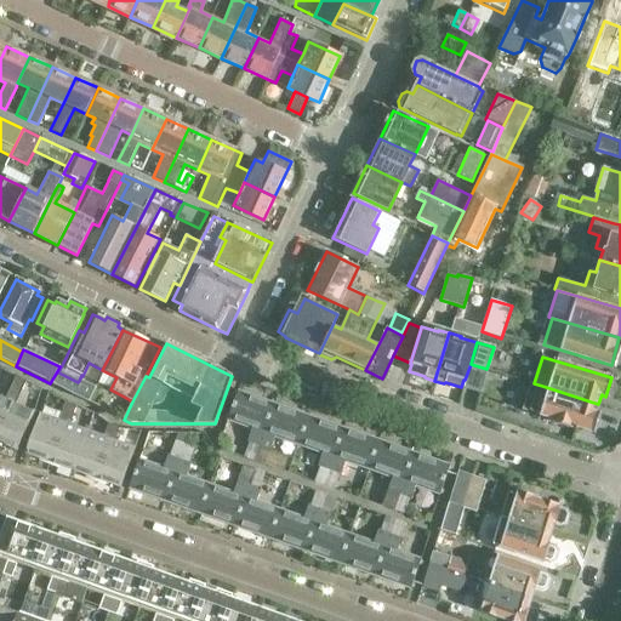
[(479,392),(486,369),(471,364),(465,380),(463,387),(479,392)]
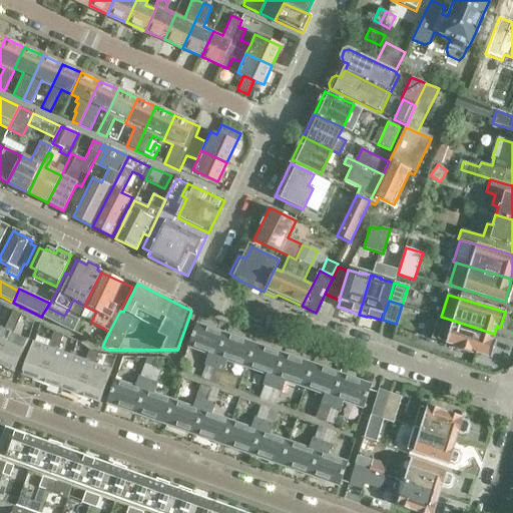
[(77,321),(65,315),(64,316),(48,308),(47,307),(41,317),(72,332),(77,321)]
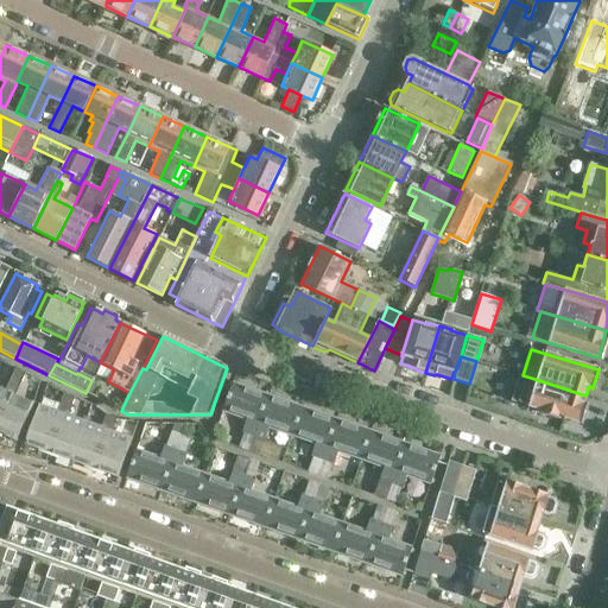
[(16,369),(10,380),(20,385),(25,374),(16,369)]
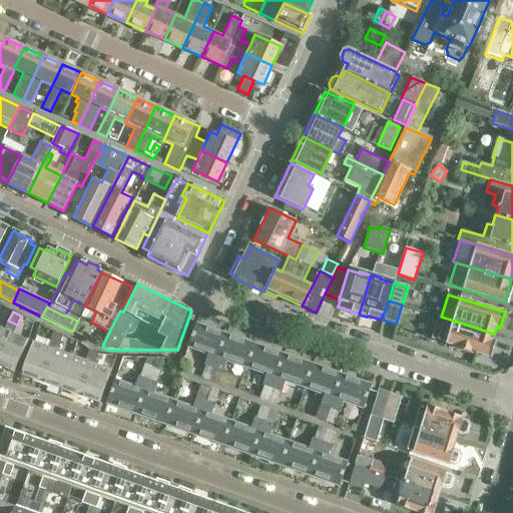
[(492,342),(494,334),(448,319),(446,327),(450,328),(446,344),(456,348),(456,349),(472,354),(473,353),(491,358),(496,343),(492,342)]
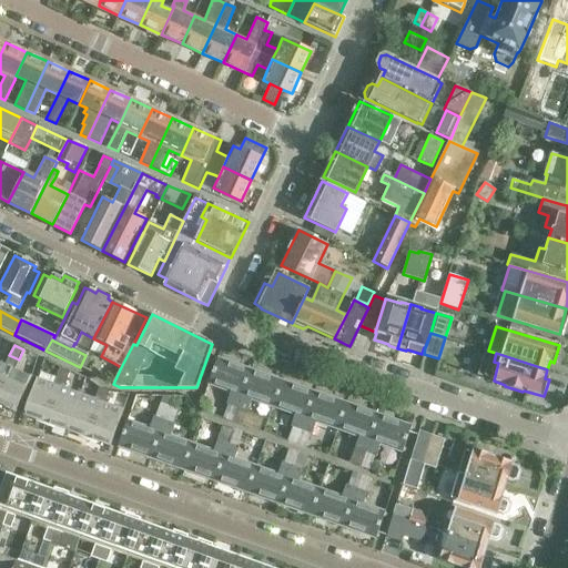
[(9,355),(4,365),(10,368),(14,369),(19,359),(9,355)]
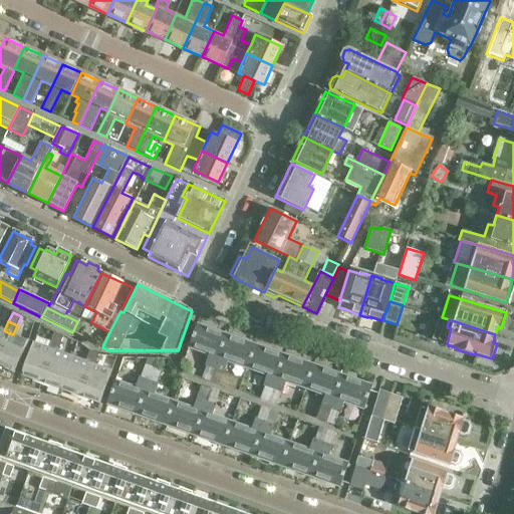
[(214,368),(225,336),(196,326),(197,324),(196,324),(194,329),(192,328),(192,329),(194,330),(188,345),(209,352),(204,365),(206,365),(214,368)]
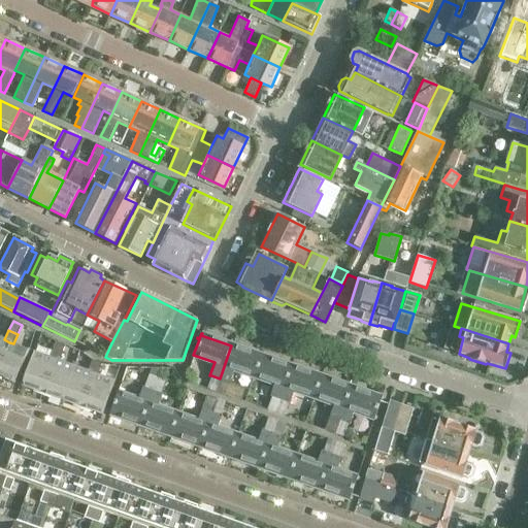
[(0,363),(9,342),(4,339),(0,337),(0,363)]
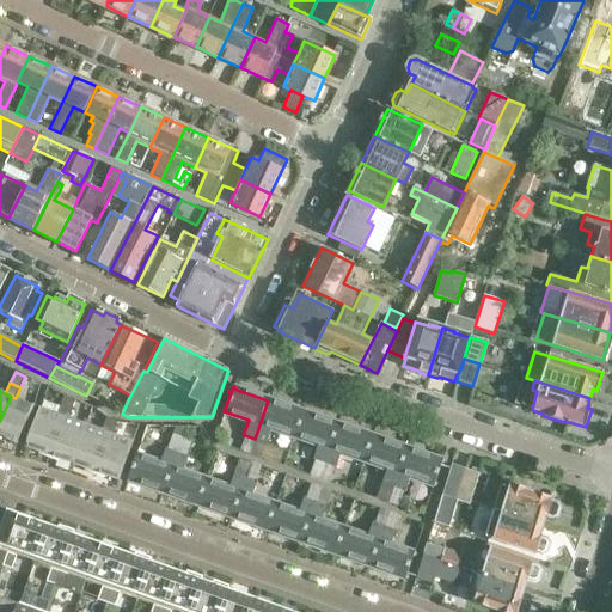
[(34,407),(16,398),(11,397),(0,421),(0,436),(17,445),(34,407)]
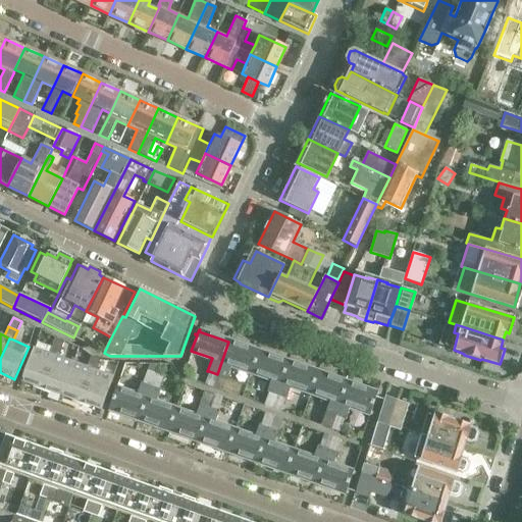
[(42,388),(59,340),(55,338),(50,353),(34,348),(31,355),(21,381),(42,388)]
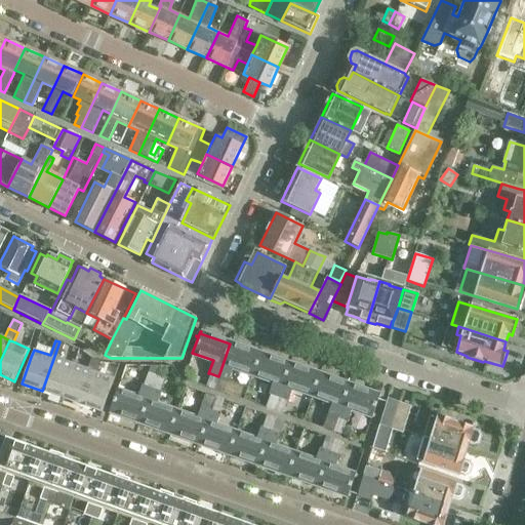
[(61,398),(73,363),(58,358),(64,344),(59,341),(42,391),(61,398)]
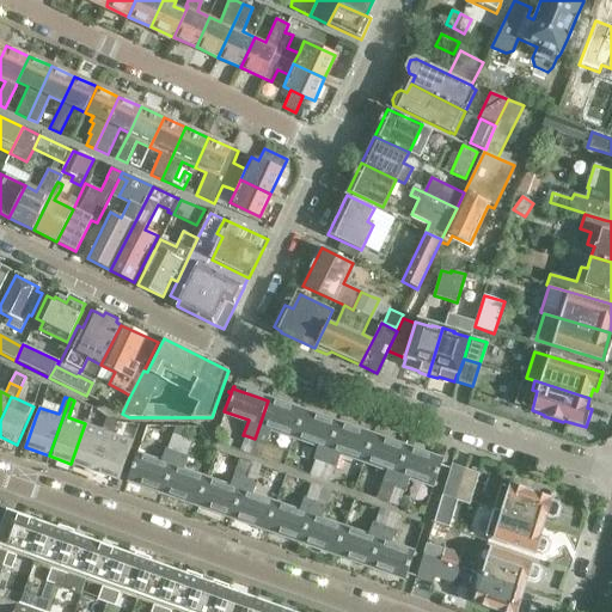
[(271,428),(294,436),(303,412),(268,401),(255,439),(265,444),(271,428)]
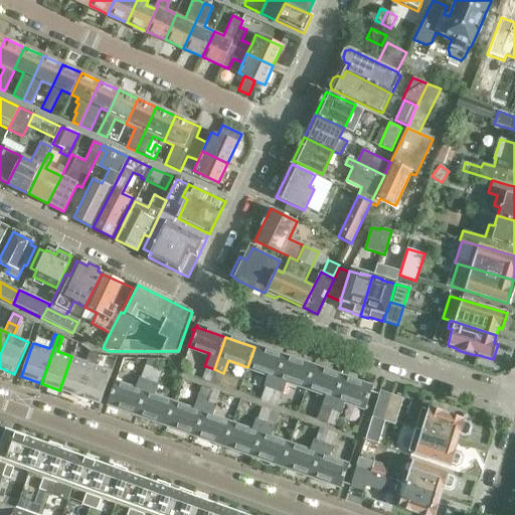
[(258,398),(269,402),(284,358),(254,347),(247,367),(268,374),(258,398)]
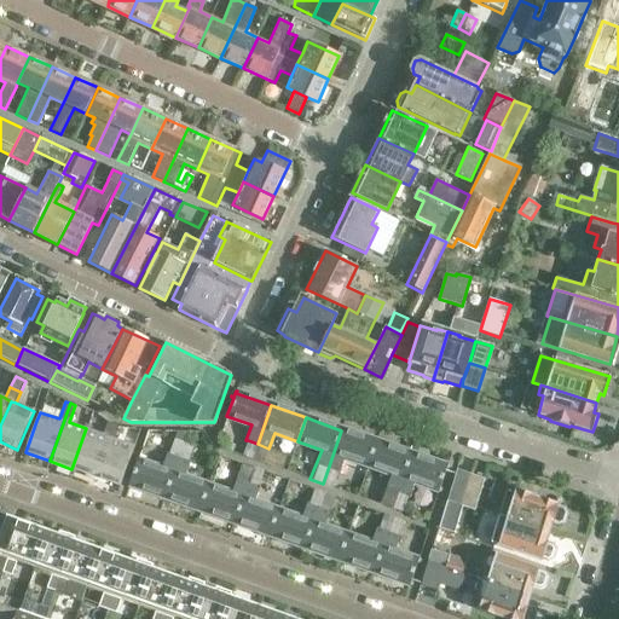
[(104,434),(86,428),(71,469),(94,478),(113,424),(108,422),(104,434)]
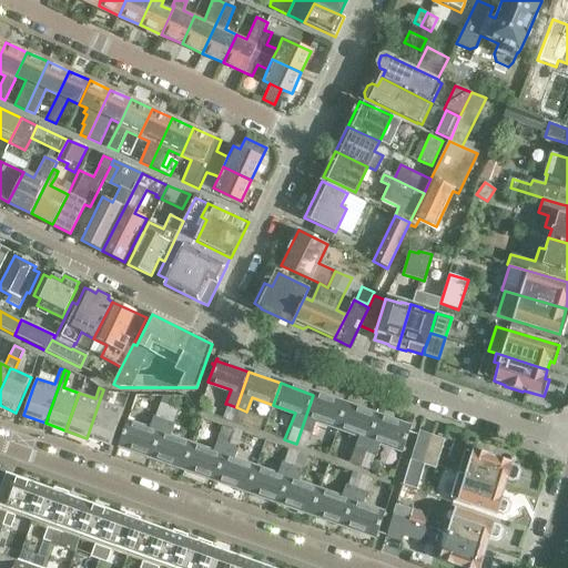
[(111,392),(103,389),(87,438),(109,446),(122,407),(108,402),(111,392)]
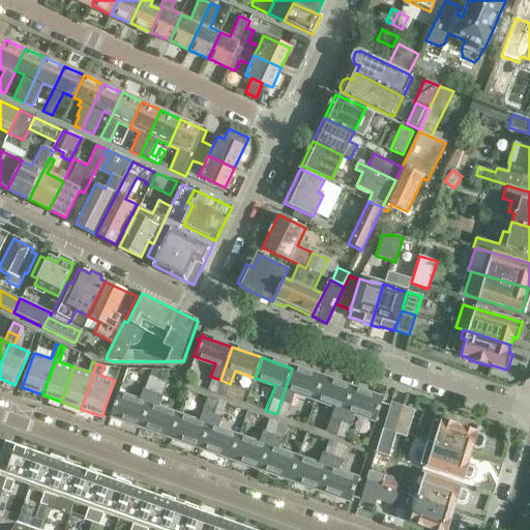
[(292,369),(276,414),(286,417),(295,391),(315,399),(322,379),(292,369)]
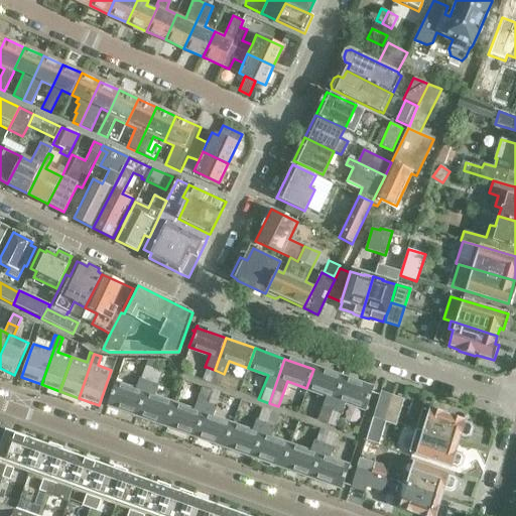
[(137,415),(153,369),(145,367),(140,380),(139,379),(134,392),(114,385),(109,400),(106,399),(105,401),(108,401),(107,406),(108,406),(108,405),(137,415)]
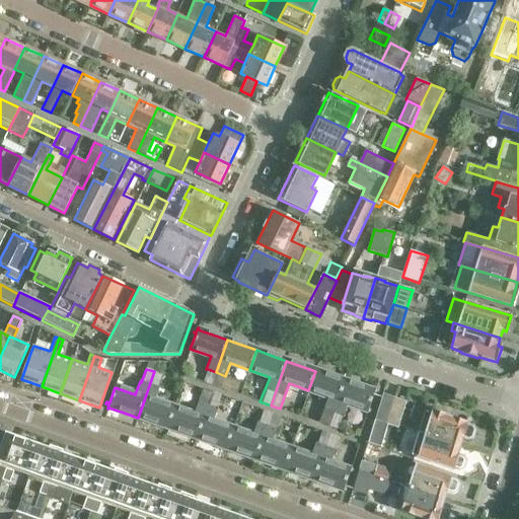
[(211,384),(216,372),(208,369),(204,381),(211,384)]
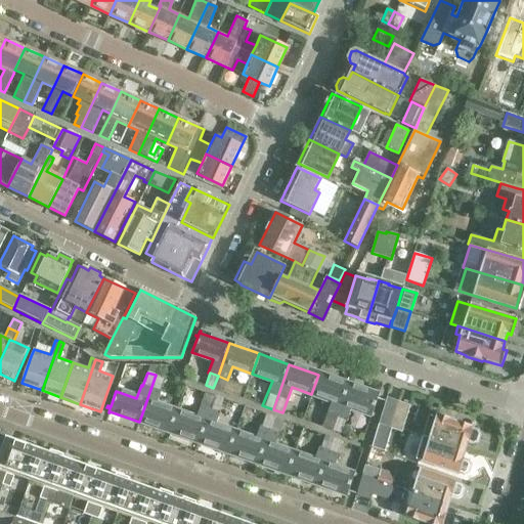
[(169,432),(175,411),(156,405),(161,392),(159,392),(163,378),(156,375),(139,422),(169,432)]
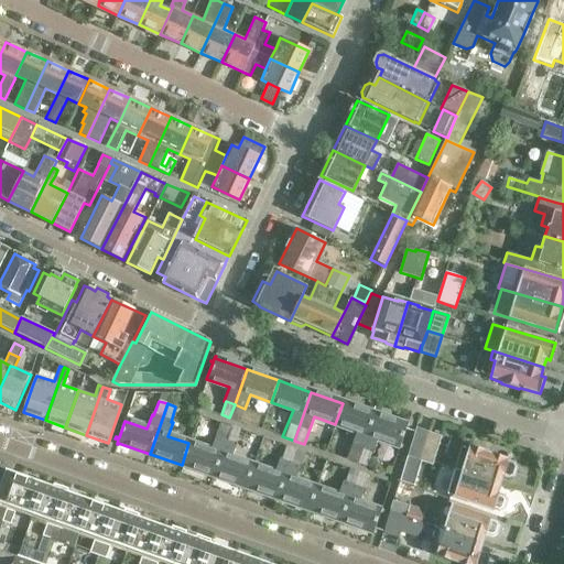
[(347,458),(358,463),(375,414),(343,403),(335,424),(357,432),(347,458)]
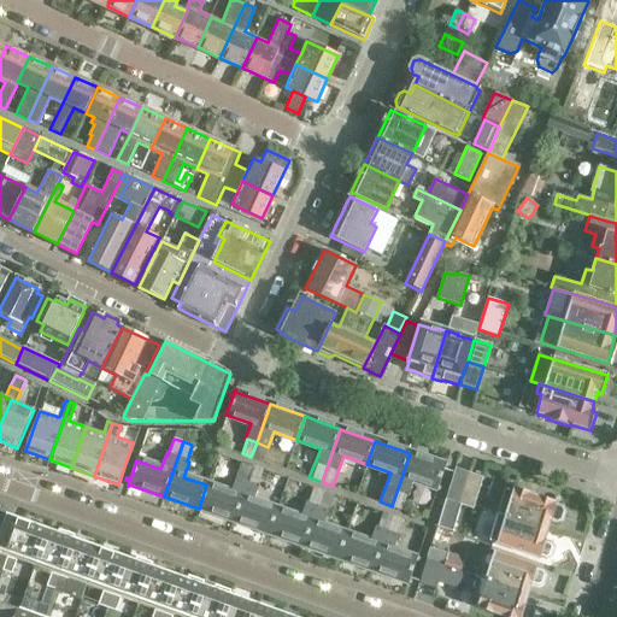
[(280,468),(286,453),(268,447),(257,442),(251,457),(280,468)]
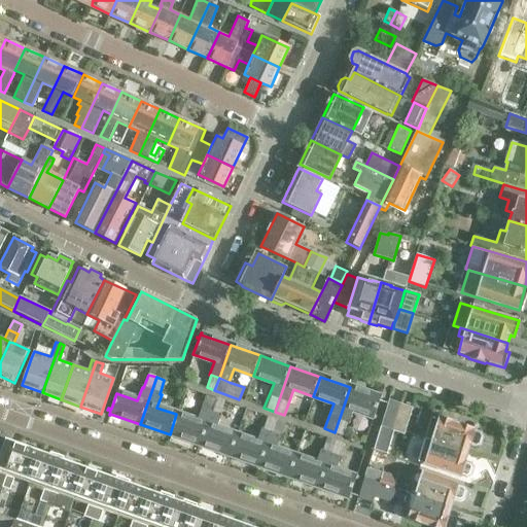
[(380,397),(350,387),(335,432),(344,435),(353,411),(374,418),(379,402),(382,402),(383,401),(380,400),(381,396),(380,397)]
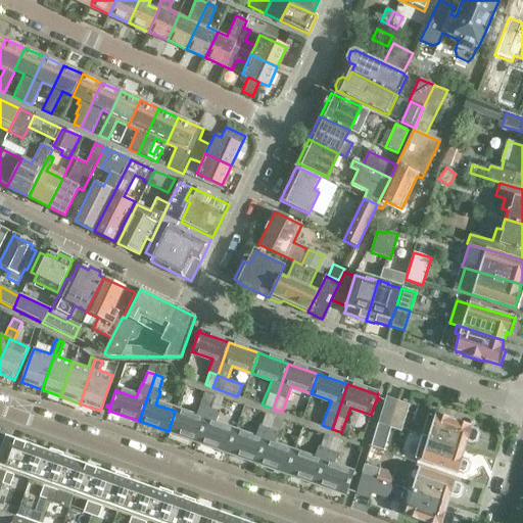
[(197,441),(212,396),(204,393),(195,418),(175,411),(169,431),(197,441)]
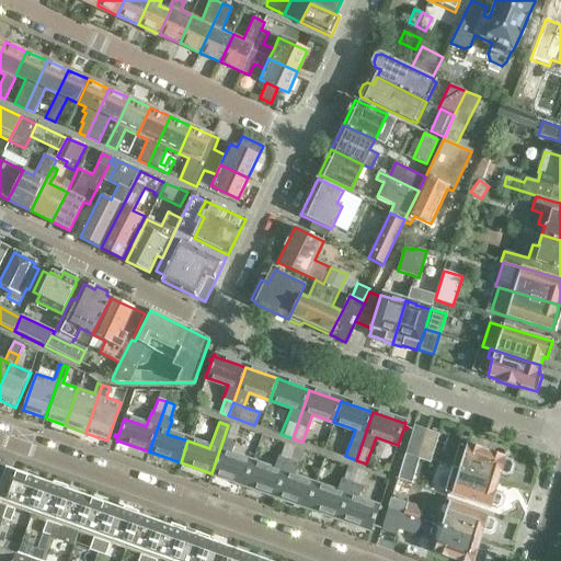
[(238,428),(228,425),(212,473),(242,484),(251,464),(228,455),(238,428)]
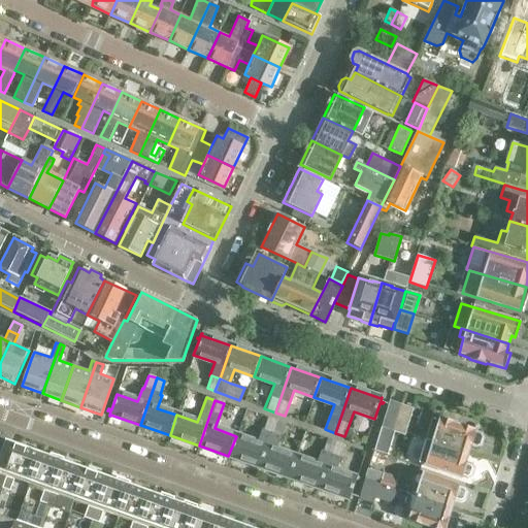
[(401,404),(389,400),(381,427),(374,452),(387,457),(392,431),(401,404)]
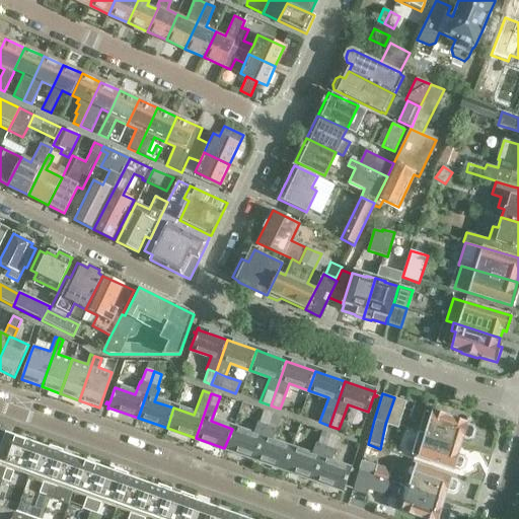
[(394,397),(385,424),(397,428),(405,401),(394,397)]
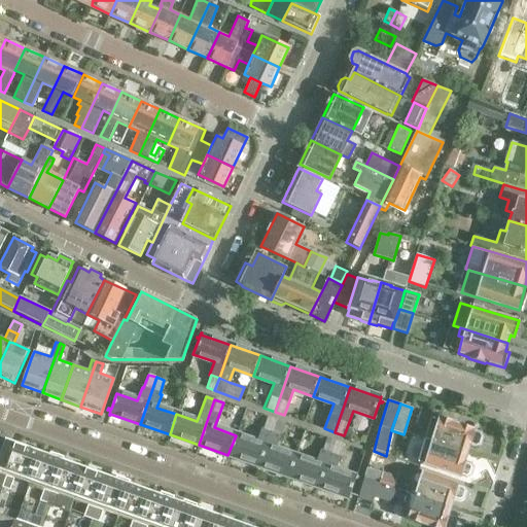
[(230,405),(225,416),(240,422),(244,410),(230,405)]
